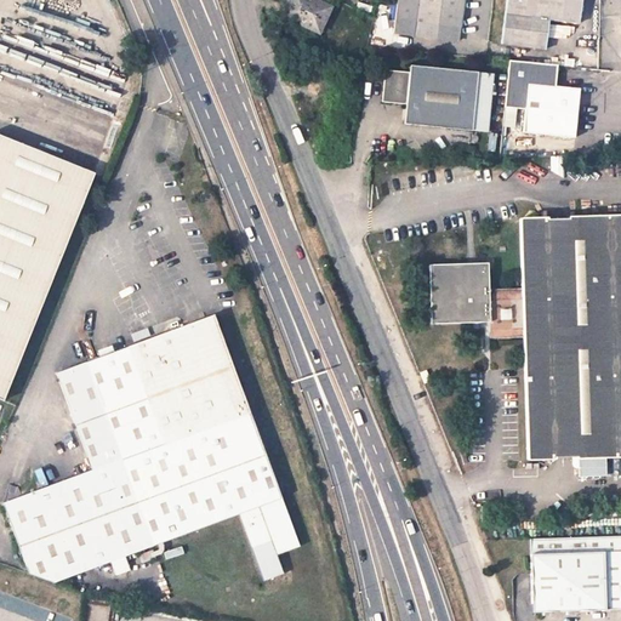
[(289,0),(283,16),(318,33),(329,9),(311,0),(289,0)]
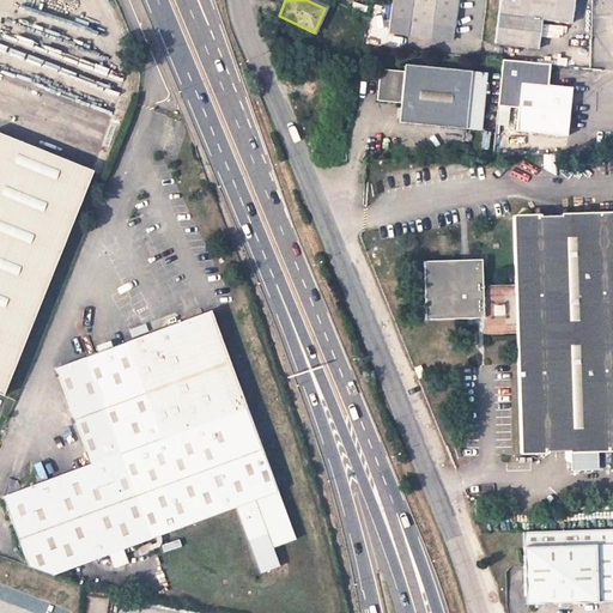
[(399,0),(396,20),(411,22),(418,23),(455,28),(459,0),(399,0)]
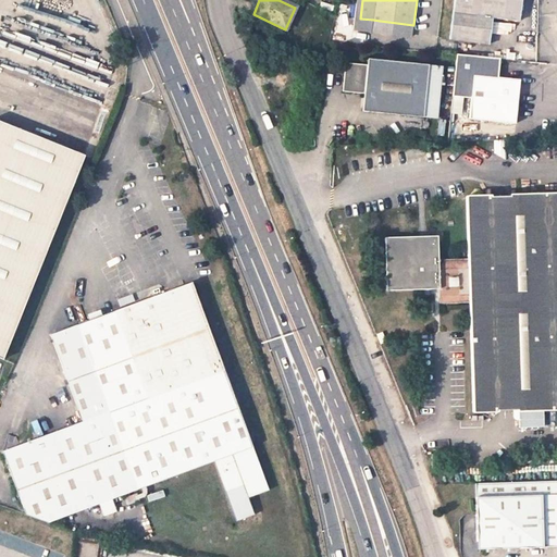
[(521,2),(521,0),(454,0),(449,39),(490,44),(493,17),(520,20),(520,10),(522,9),(523,3),(521,2)]
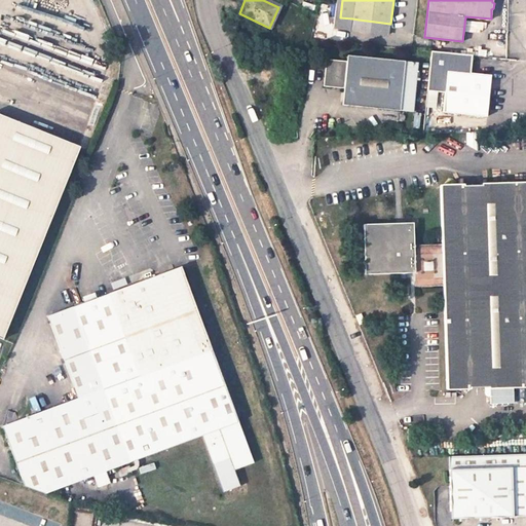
[(390,24),(359,20),(358,26),(351,25),(351,30),(389,35),(390,24)]
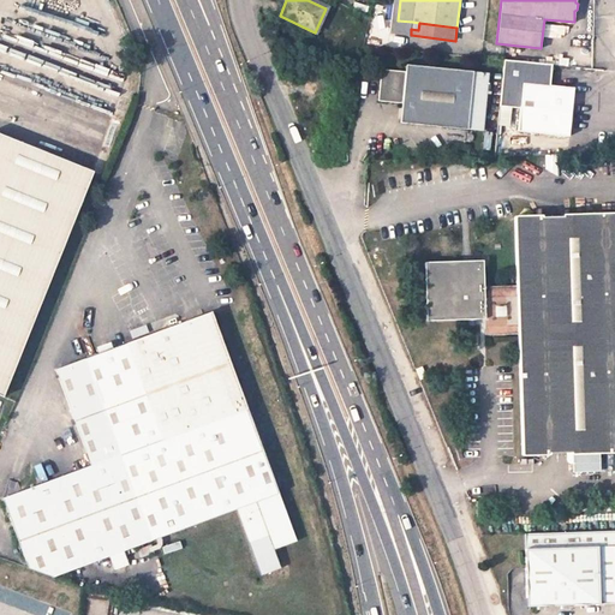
[(503,60),(499,108),(520,111),(518,135),(568,139),(573,90),(549,87),(550,65),(503,60)]
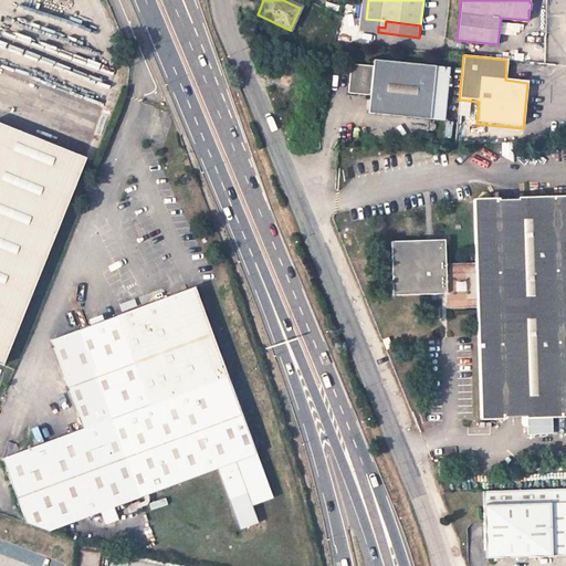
[(366,116),(428,123),(433,69),(373,62),(371,67),(349,65),(346,96),(368,98),(366,116)]
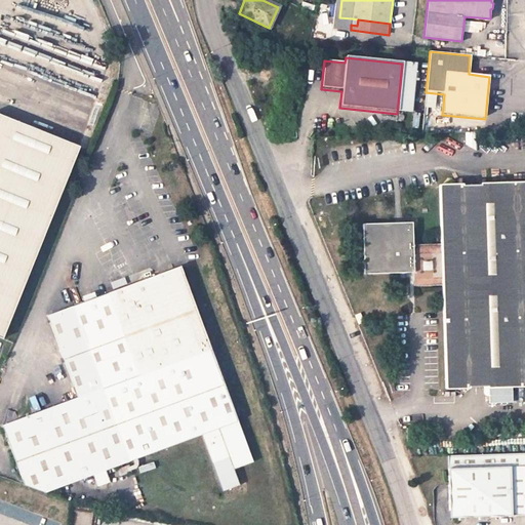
[(0,114),(0,337),(1,338),(17,299),(80,147),(0,114)]
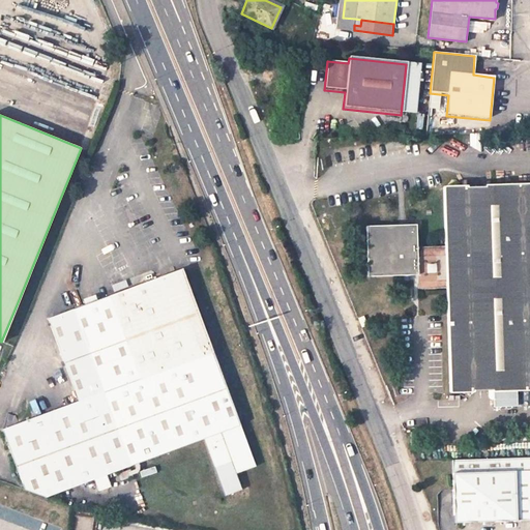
[(529,182),(444,186),(446,245),(418,246),(417,224),(367,226),(370,276),(419,275),(419,289),(447,288),(451,392),(475,391),(475,389),(493,388),(493,390),(495,406),(518,405),(516,389),(529,388),(529,182)]
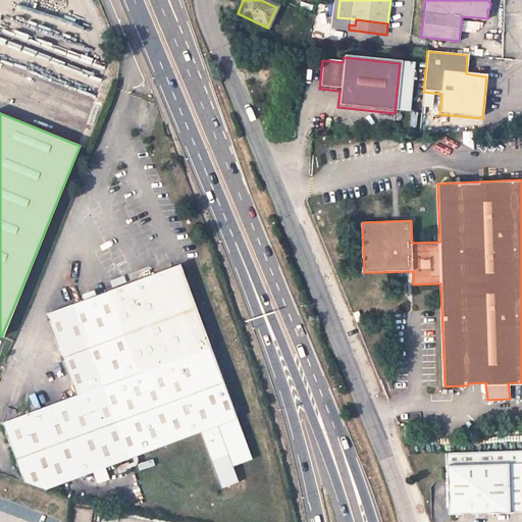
[(255,456),(227,384),(179,262),(71,302),(73,305),(52,313),(82,394),(6,422),(30,483),(49,490),(205,431),(226,486),(241,482),(236,464),(255,456)]
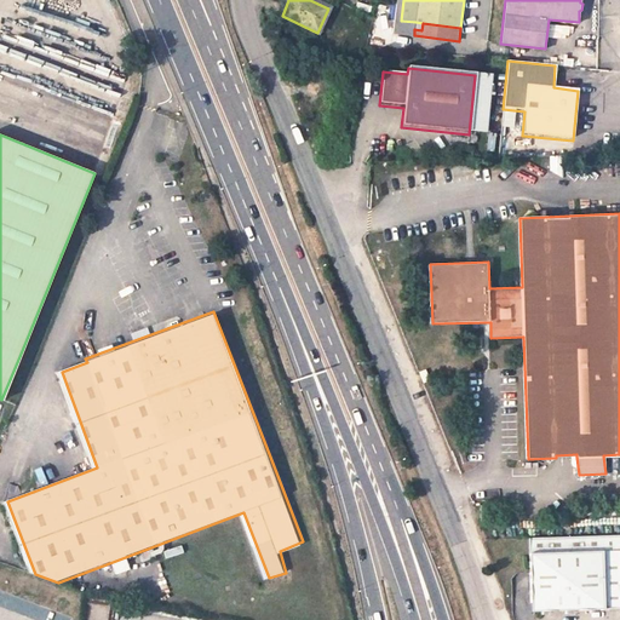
[(619,607),(619,534),(529,538),(532,610),(619,607)]
